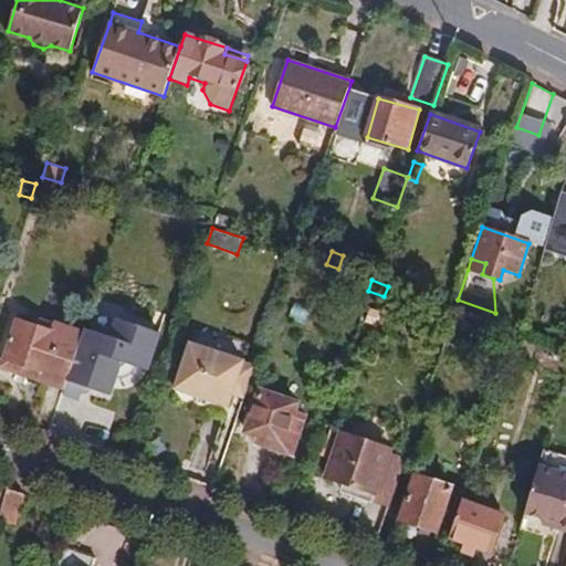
[(147,369),(159,333),(118,318),(113,337),(85,327),(83,333),(67,380),(64,389),(63,394),(79,399),(85,379),(91,381),(88,387),(107,394),(116,369),(135,366),(147,369)]
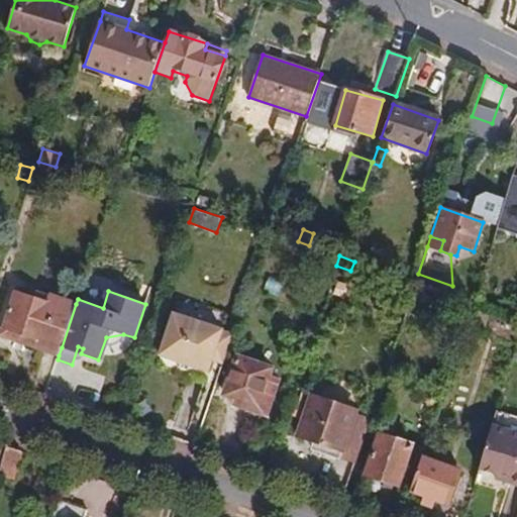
[(28,336),(62,347),(76,304),(50,295),(47,303),(14,292),(0,333),(0,335),(25,344),(28,336)]
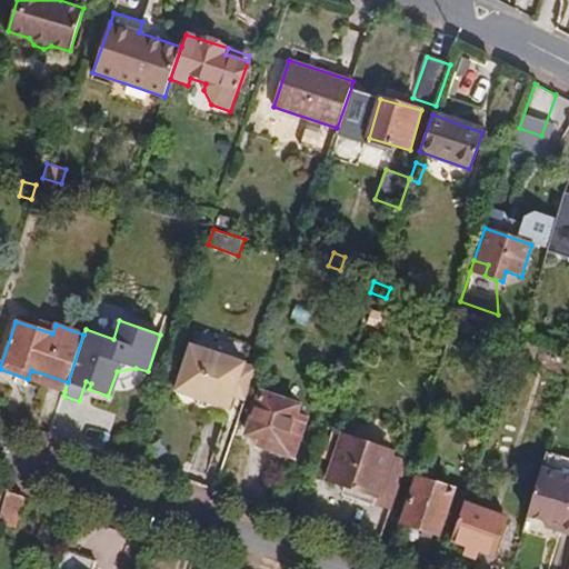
[(197,333),(177,390),(229,408),(232,398),(235,392),(247,396),(256,368),(245,363),(249,351),(197,333)]
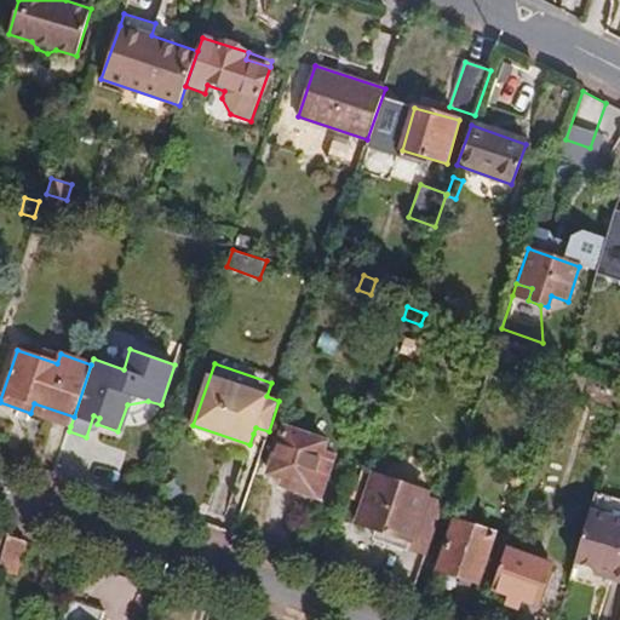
[(34,403),(30,413),(70,426),(74,417),(34,403)]
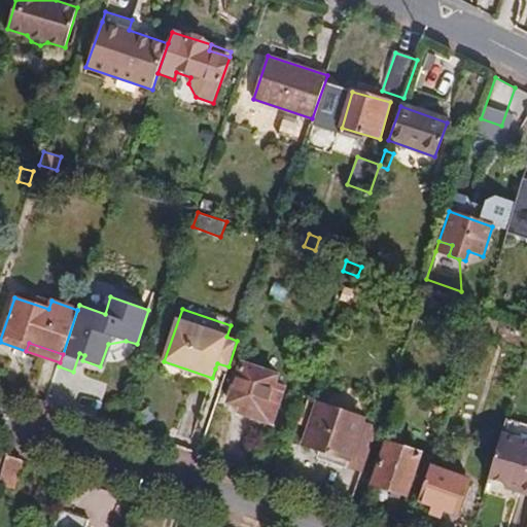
[(217,363),(215,369),(226,373),(229,366),(217,363)]
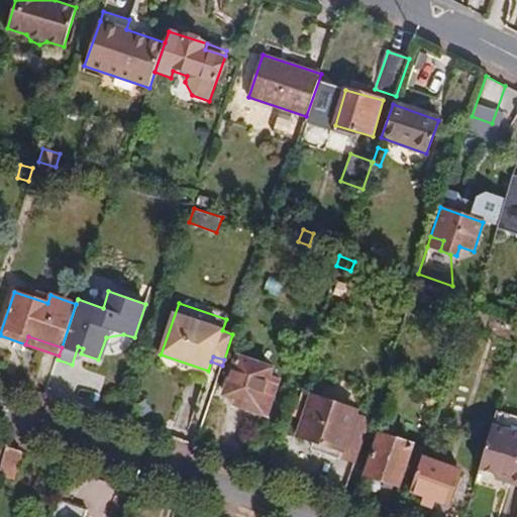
[(238,356),(225,394),(235,398),(259,406),(270,375),(272,369),(238,356)]
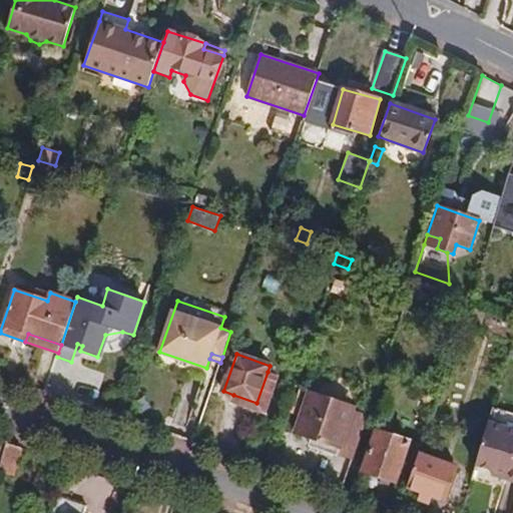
[(279,376),(268,372),(257,403),(253,412),(266,416),(279,376)]
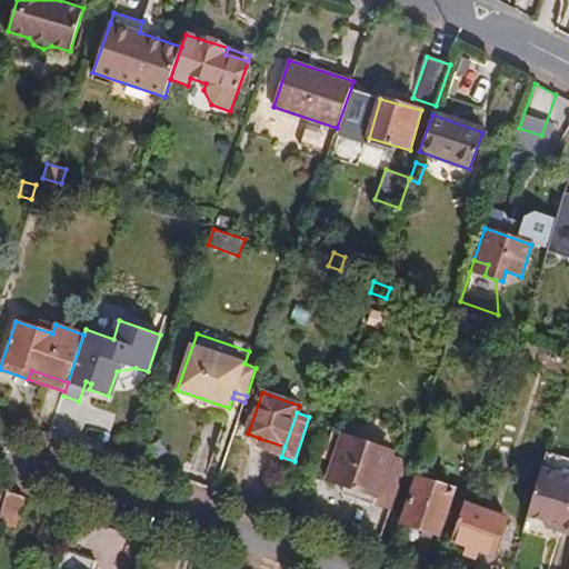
[(345,433),(328,482),(376,498),(392,449),(345,433)]
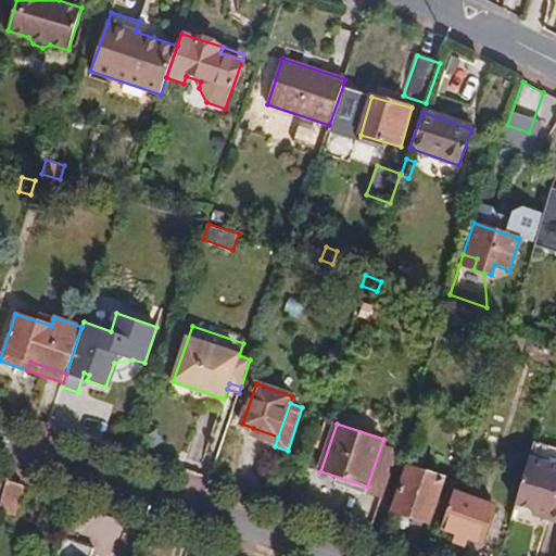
[(275,446),(278,437),(253,428),(250,438),(275,446)]
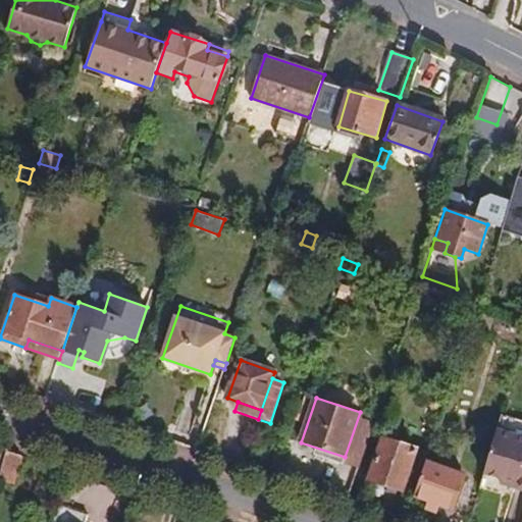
[(521,423),(502,417),(484,474),(502,479),(515,483),(513,488),(521,490),(521,423)]
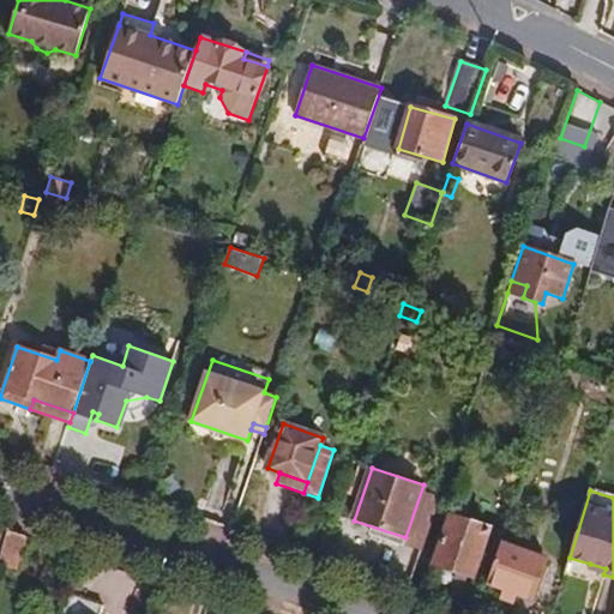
[(450,516),(434,565),(476,578),(491,528),(450,516)]
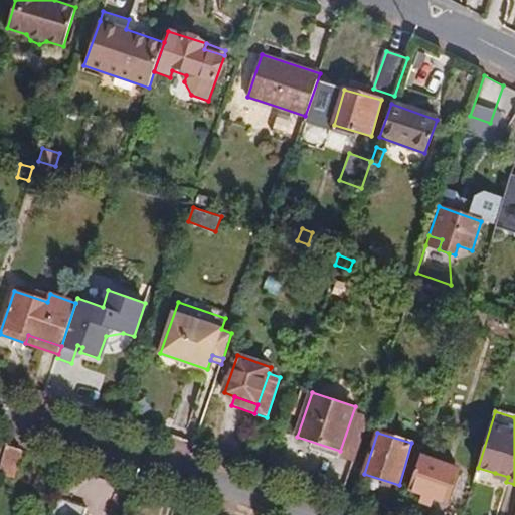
[(312,442),(309,450),(338,459),(340,451),(312,442)]
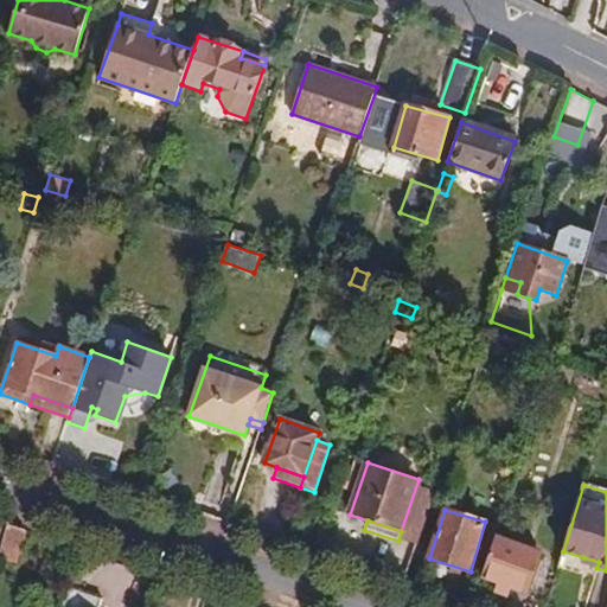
[(25,531),(7,526),(0,547),(0,556),(14,562),(25,531)]
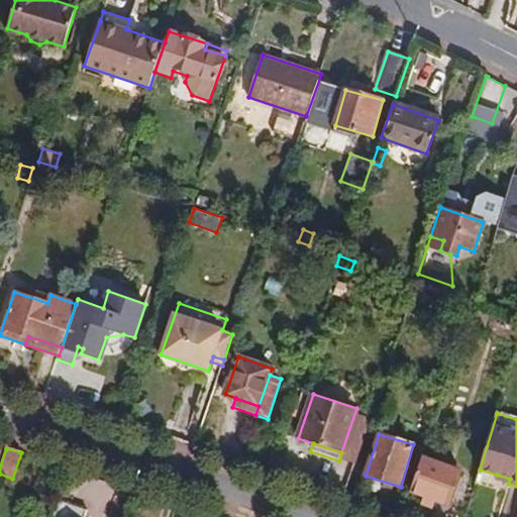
[(422,457),(411,490),(425,495),(436,499),(449,503),(460,471),(422,457)]
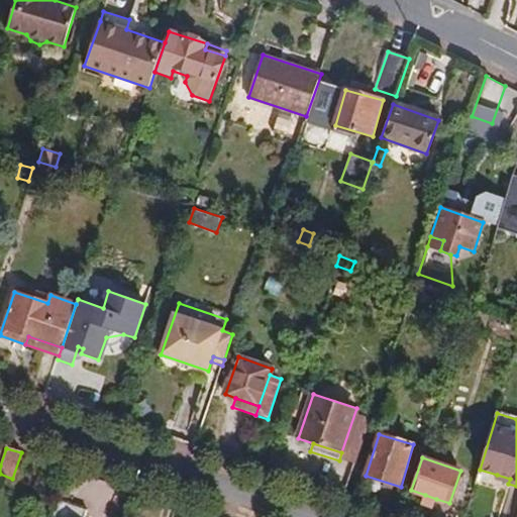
[(495,480),(508,484),(510,479),(497,475),(495,480)]
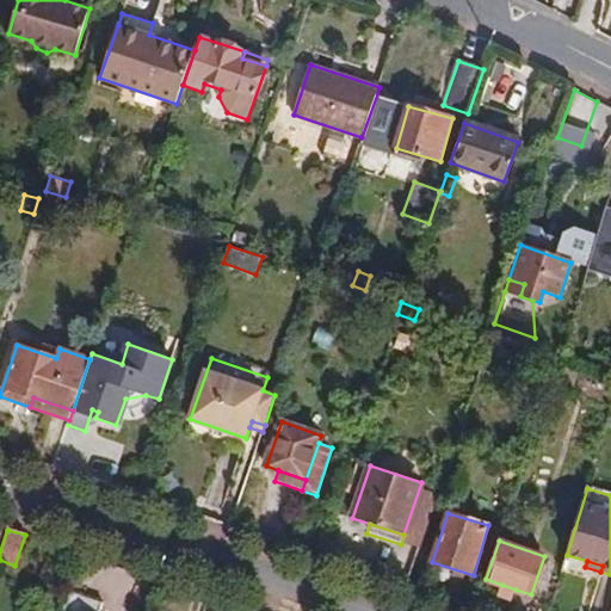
[(516,590),(503,585),(500,594),(512,599),(516,590)]
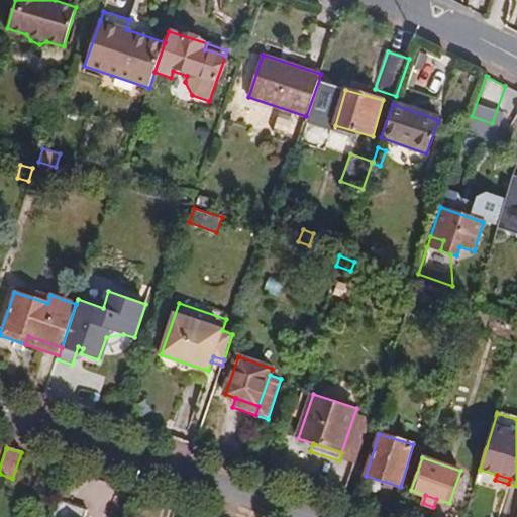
[(85,516),(87,511),(72,506),(68,516),(85,516)]
